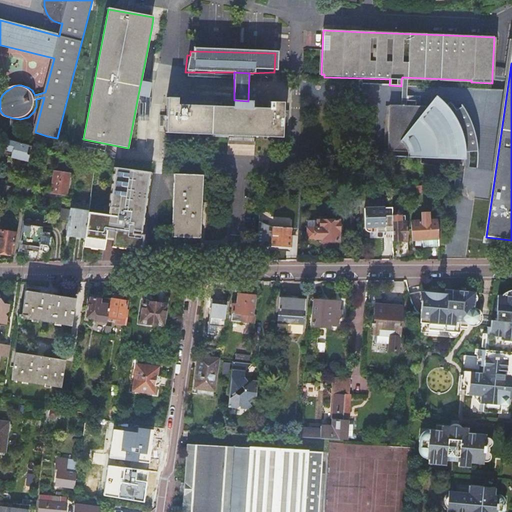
[(178,99),(168,98),(166,133),(282,138),(284,103),(270,102),(270,109),(252,108),(252,107),(253,107),(253,101),(248,101),(234,100),(233,107),(178,105),(178,99)]
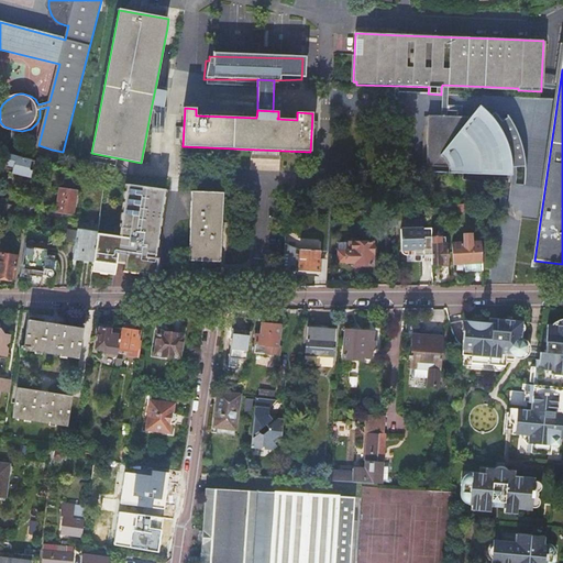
[(443,175),(503,179),(503,175),(503,169),(518,169),(518,187),(520,187),(525,177),(525,161),(521,145),(516,130),(506,114),(499,118),(500,120),(495,123),(488,114),(481,120),(468,110),(462,118),(448,118),(437,118),(437,116),(426,116),(426,117),(423,117),(422,165),(443,166),(443,170),(443,175)]
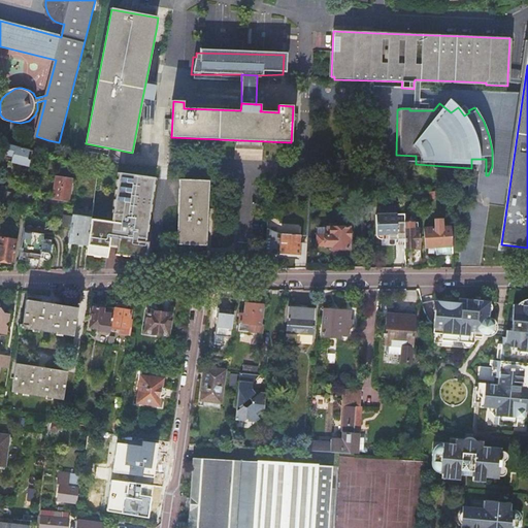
[(30,151),(20,149),(6,144),(4,155),(27,161),(30,151)]
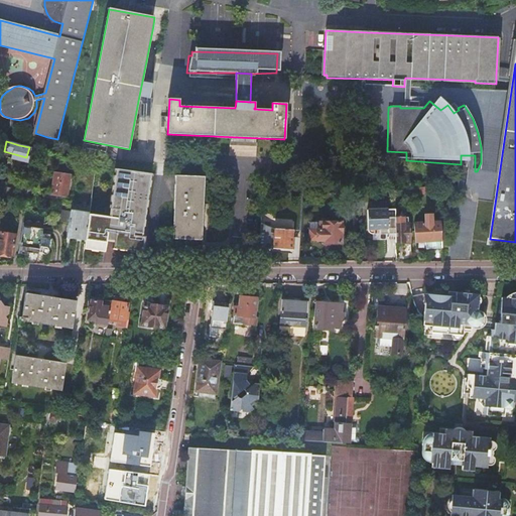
[(110,218),(90,215),(87,240),(85,250),(106,252),(108,238),(115,239),(114,249),(144,253),(146,237),(143,237),(151,173),(116,169),(110,218)]
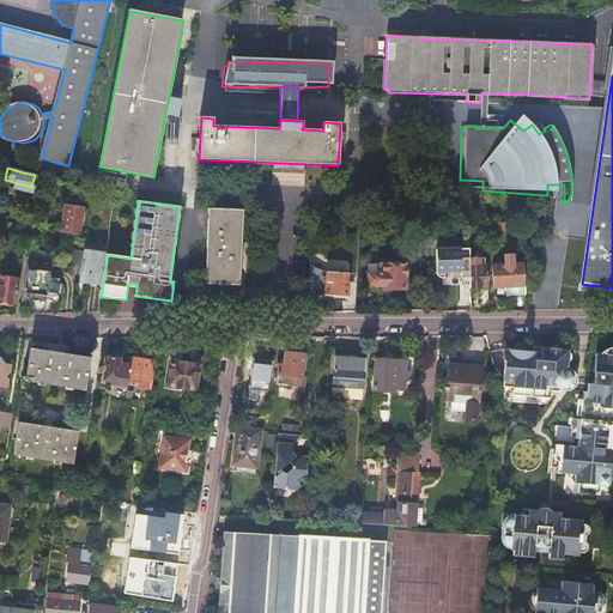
[(65,206),(61,231),(71,232),(80,235),(84,210),(65,206)]
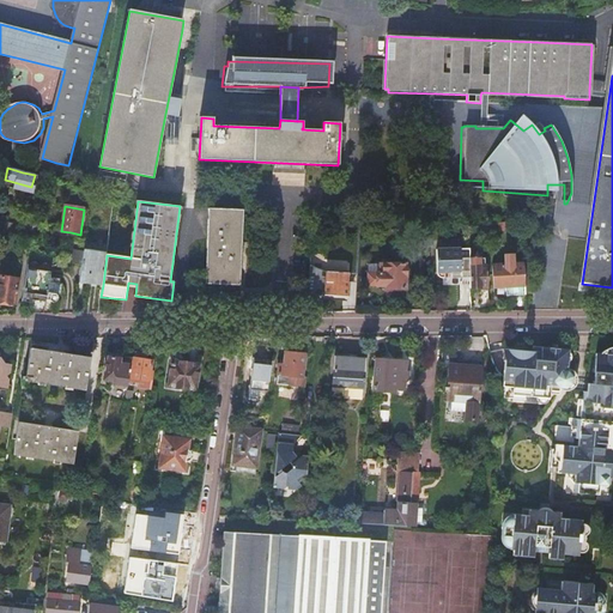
[(210,210),(206,284),(223,285),(240,286),(243,211),(210,210)]
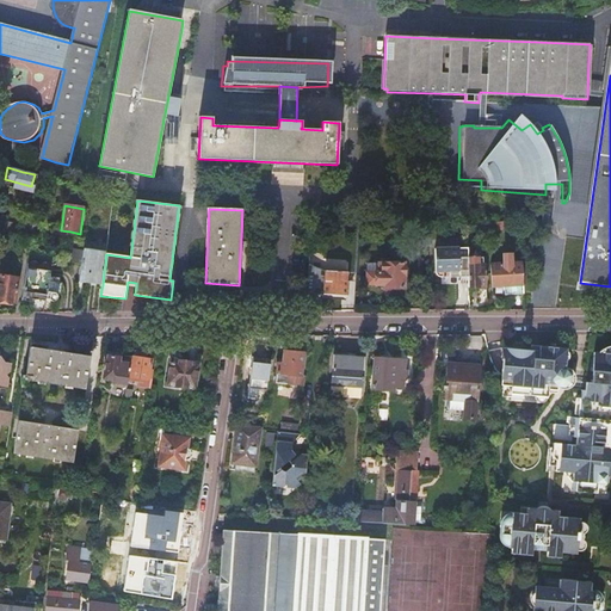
[(4,215),(1,228),(0,230),(7,233),(11,217),(8,216),(10,213),(7,213),(6,216),(4,215)]
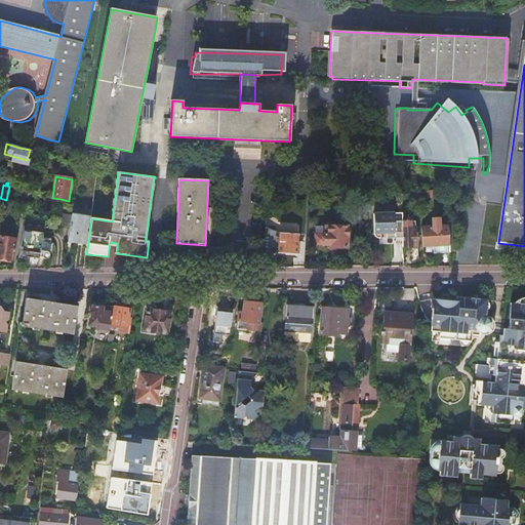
[(373,214),(374,233),(375,234),(387,234),(387,239),(402,238),(402,229),(402,221),(394,221),(394,213),(373,214)]
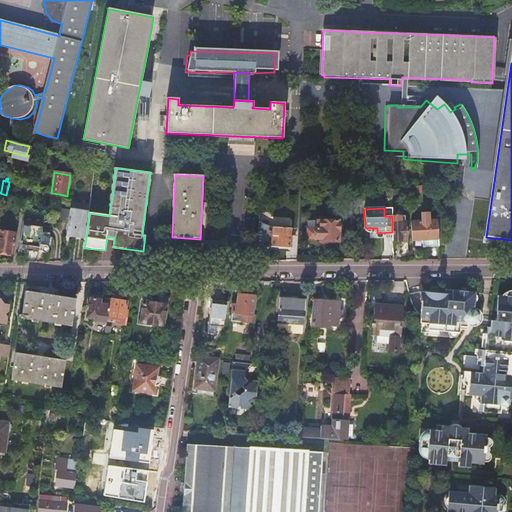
[(70,210),(69,222),(67,235),(76,236),(86,238),(89,213),(70,210)]
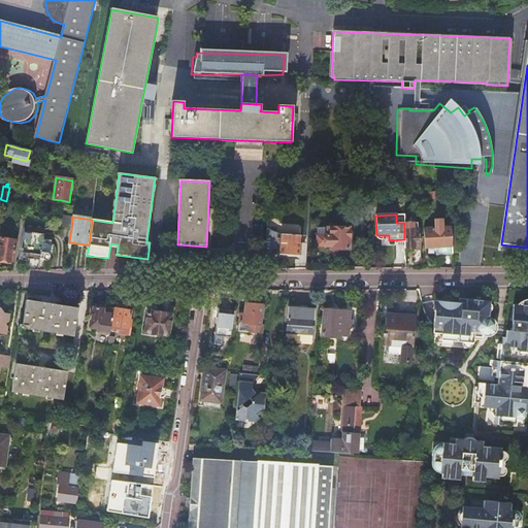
[(448,254),(453,253),(452,251),(452,246),(451,228),(442,228),(442,220),(435,221),(435,229),(424,229),(425,249),(426,255),(435,255),(434,248),(442,248),(442,254),(448,254)]
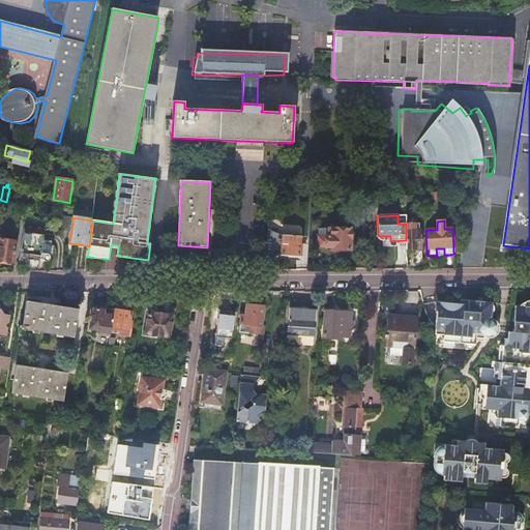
[(328,236),(319,236),(318,236),(318,247),(321,247),(325,247),(332,248),(332,251),(351,251),(351,228),(328,228),(328,236)]
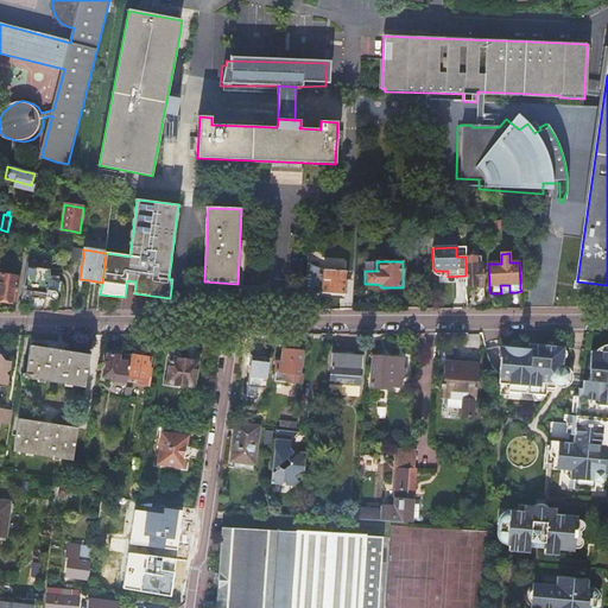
[(366,261),(366,271),(377,271),(377,261),(366,261)]
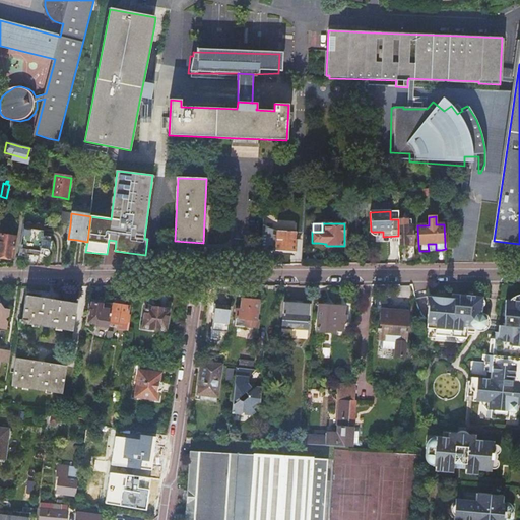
[(24,224),(19,255),(27,257),(28,254),(34,255),(40,256),(40,254),(43,255),(44,255),(44,256),(45,256),(46,256),(47,256),(48,256),(49,255),(49,254),(50,254),(50,253),(50,252),(50,251),(49,251),(49,250),(50,250),(52,237),(43,235),(44,228),(42,226),(36,225),(33,225),(26,224),(24,224)]
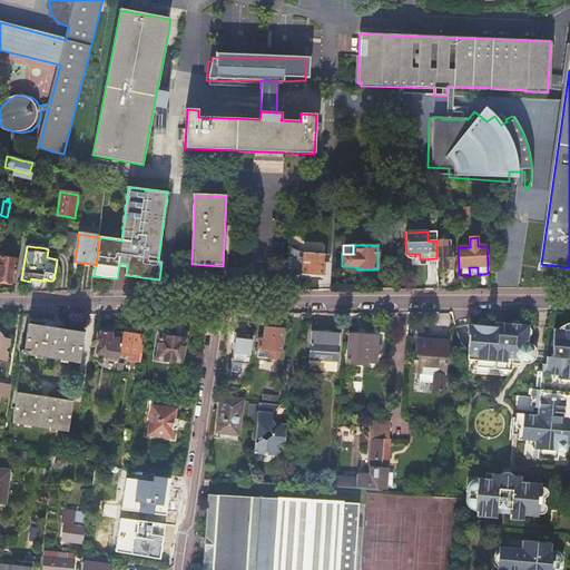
[(436,258),(438,268),(445,268),(453,268),(453,247),(436,248),(436,258)]
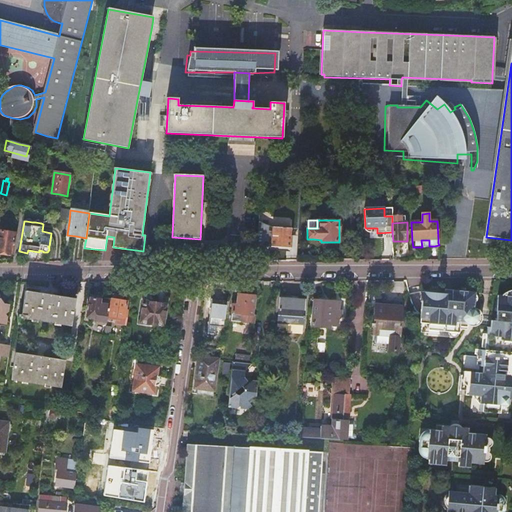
[(273,227),(272,247),(281,247),(290,248),(291,229),(273,227)]
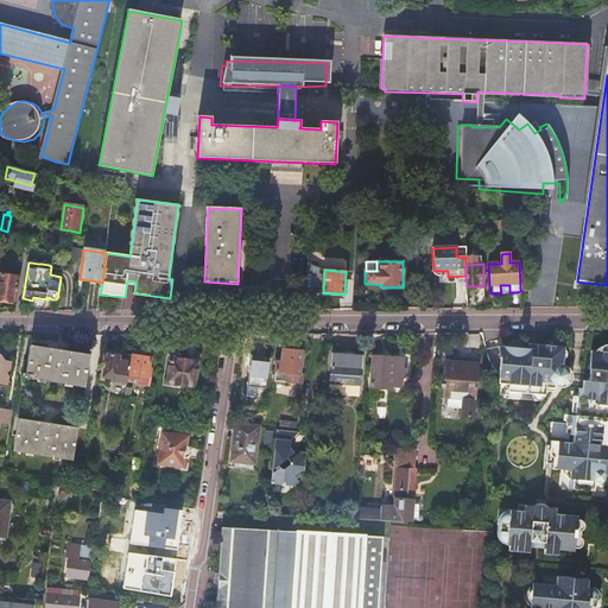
[(0,273),(0,299),(5,301),(16,303),(20,278),(0,273)]
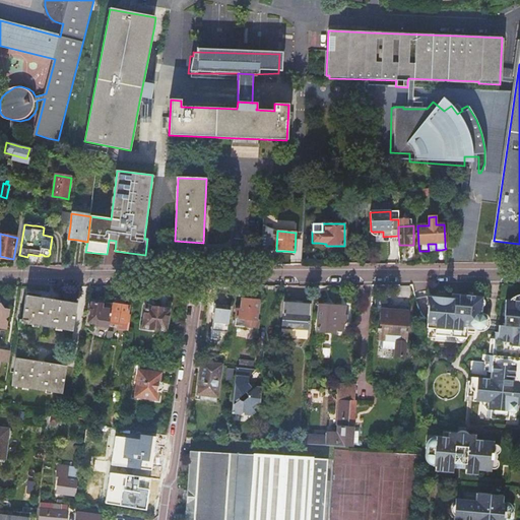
[(269,251),(261,251),(261,265),(269,265),(269,251)]
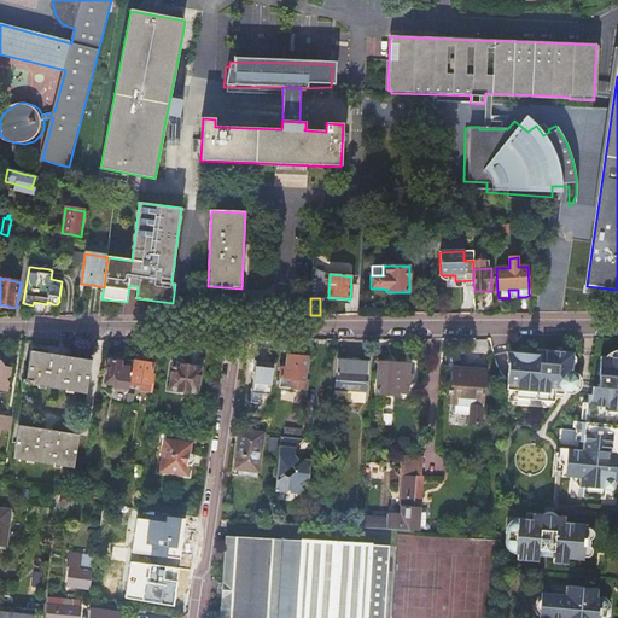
[(579,390),(581,378),(579,377),(578,375),(576,373),(575,372),(572,372),(573,366),(573,355),(575,353),(546,350),(546,356),(538,354),(537,354),(525,351),(513,351),(509,351),(507,390),(509,390),(517,391),(517,398),(530,400),(541,401),(554,402),(555,397),(555,395),(564,395),(564,392),(566,394),(569,394),(570,395),(572,395),(573,394),(576,394),(577,392),(578,391),(579,390)]
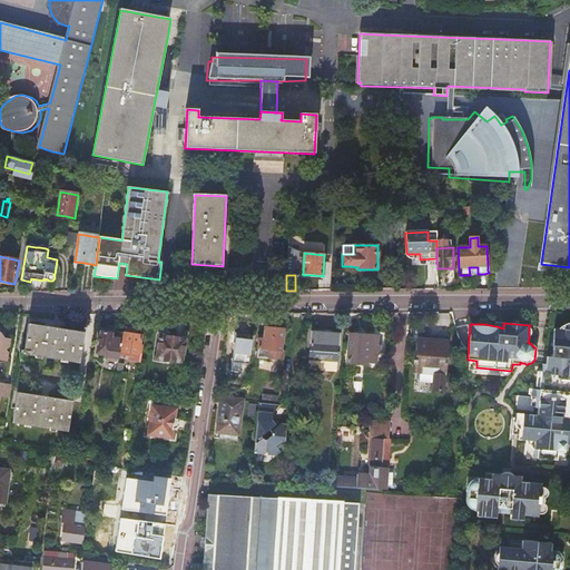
[(516,425),(517,428),(519,430),(519,435),(518,440),(526,441),(536,442),(534,451),(533,459),(557,460),(558,460),(558,452),(567,444),(569,444),(569,418),(569,411),(569,404),(569,323),(569,324),(566,325),(562,326),(559,330),(554,328),(552,347),(554,347),(553,349),(552,351),(552,352),(552,354),(552,356),(553,357),(551,357),(551,360),(547,360),(547,362),(546,364),(542,364),(541,372),(540,387),(540,390),(536,390),(536,396),(534,406),(534,408),(538,409),(538,415),(517,413),(516,419),(516,425)]
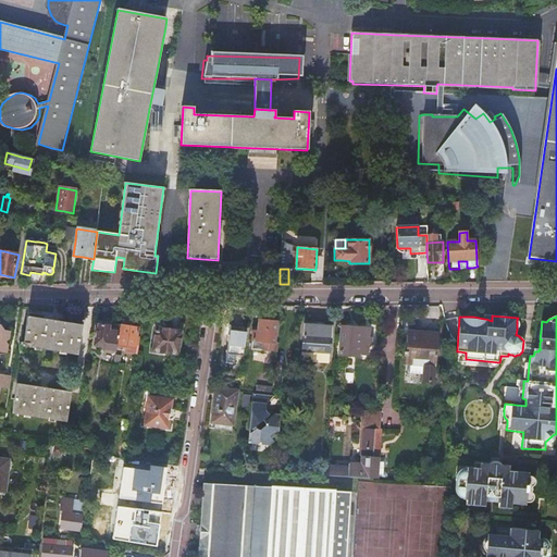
[(21,343),(21,345),(23,345),(23,347),(76,355),(81,325),(27,318),(24,343),(21,343)]
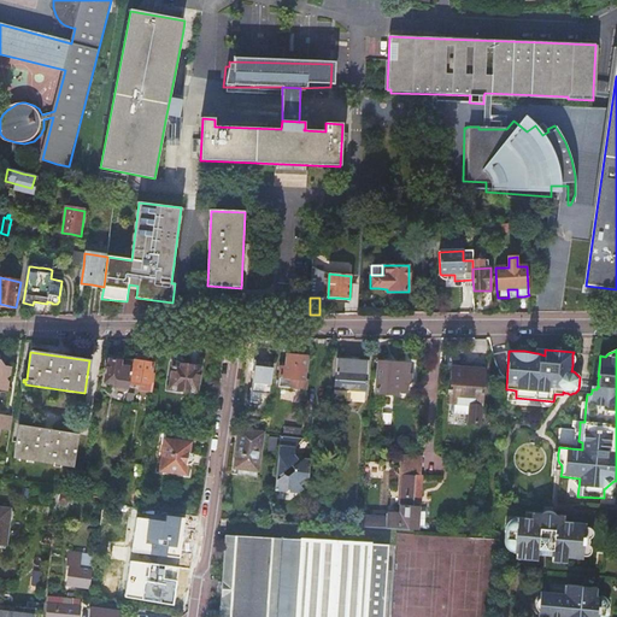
[(0,356),(0,389),(7,392),(9,383),(6,380),(10,376),(11,368),(4,366),(0,360),(0,357),(0,356)]
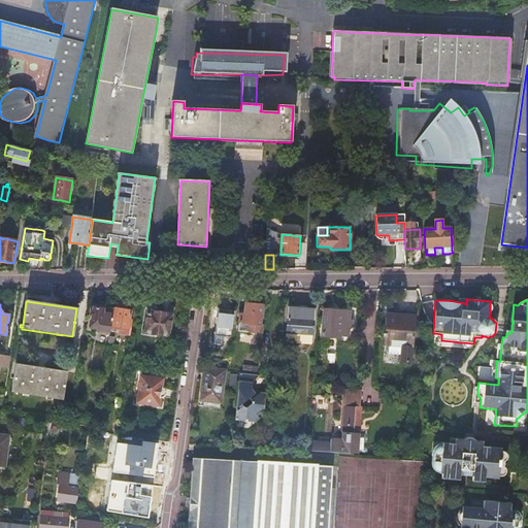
[(240,315),(239,331),(263,334),(264,325),(261,325),(263,305),(255,304),(245,304),(244,315),(240,315)]
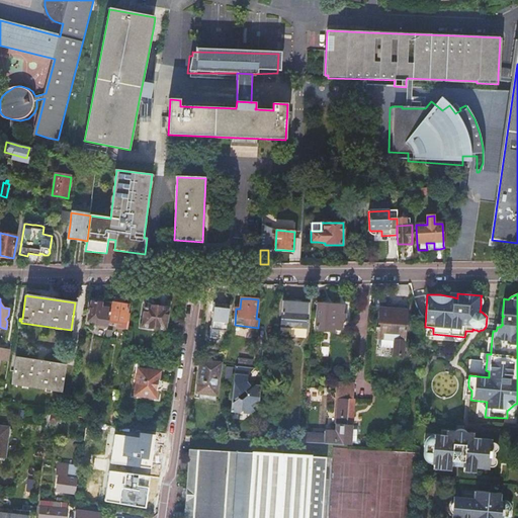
[(108,323),(110,309),(101,308),(102,301),(97,300),(92,299),(91,307),(90,307),(88,322),(98,323),(98,327),(100,328),(102,328),(105,328),(107,328),(108,323)]
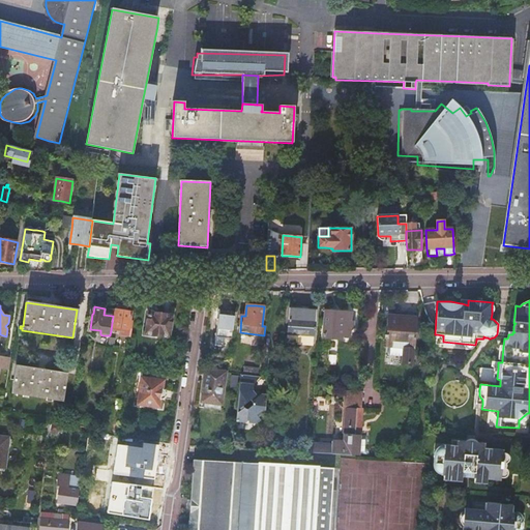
[(290,308),(288,334),(314,336),(316,311),(303,310),(290,308)]
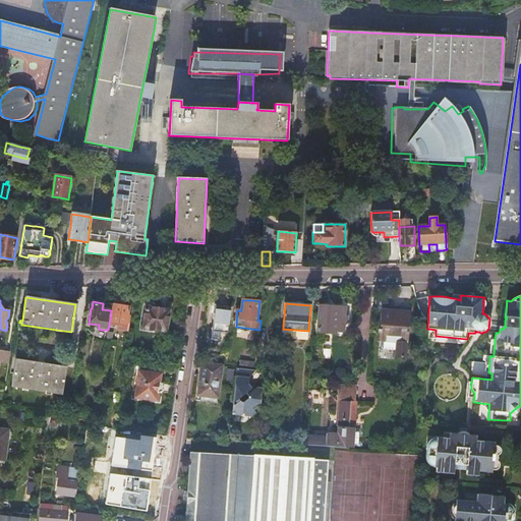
[(130,320),(131,310),(128,310),(129,307),(121,306),(114,305),(111,323),(126,325),(127,319),(130,320)]
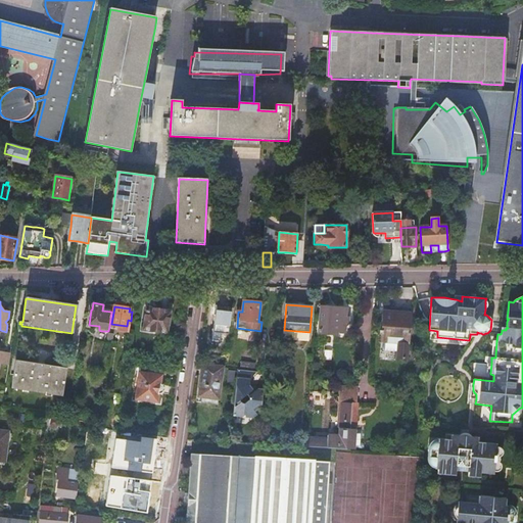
[(322,307),(320,333),(337,335),(337,332),(345,332),(345,325),(347,324),(348,324),(349,322),(349,321),(348,319),(348,318),(346,318),(342,317),(343,308),(332,308),(322,307)]
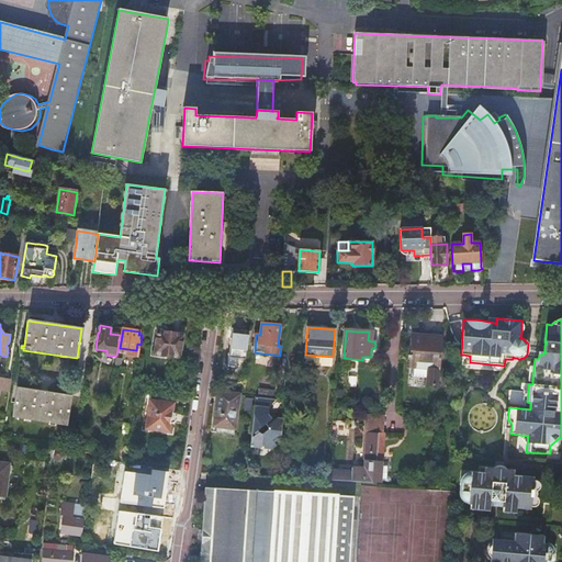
[(156,332),(154,355),(180,358),(182,335),(169,333),(156,332)]
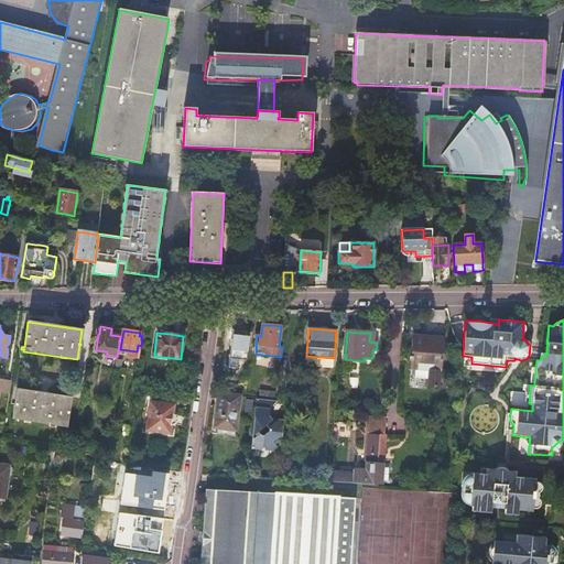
[(437,370),(440,338),(426,337),(413,336),(412,356),(411,356),(410,360),(412,360),(411,369),(437,370)]
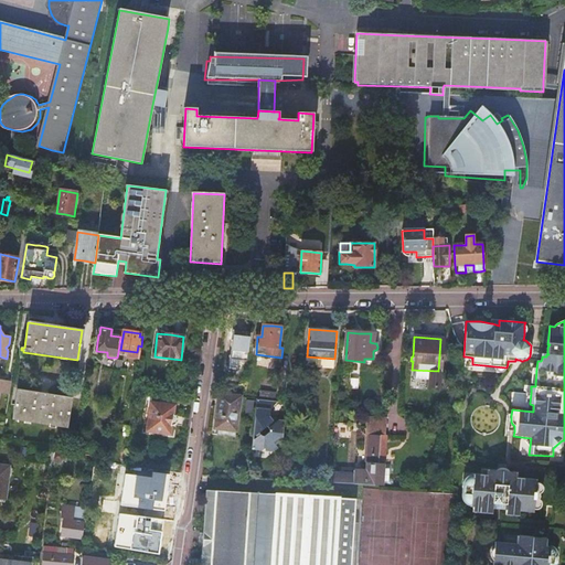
[(530,356),(530,358),(542,359),(542,356),(542,350),(532,349),(532,351),(532,352),(531,354),(530,355),(530,356)]
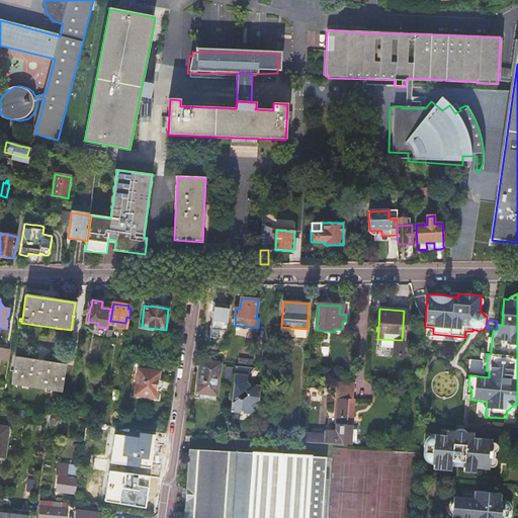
[(307,329),(281,327),(281,334),(283,337),(304,338),(307,336),(307,329)]
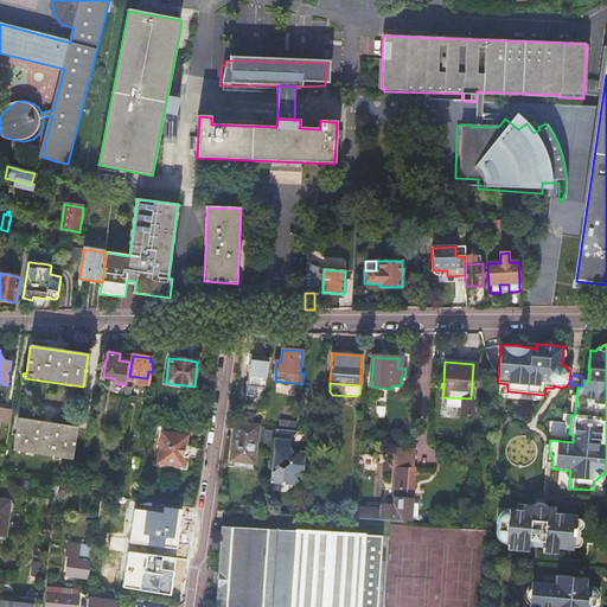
[(521,396),(521,393),(508,391),(508,384),(500,383),(499,394),(521,396)]
